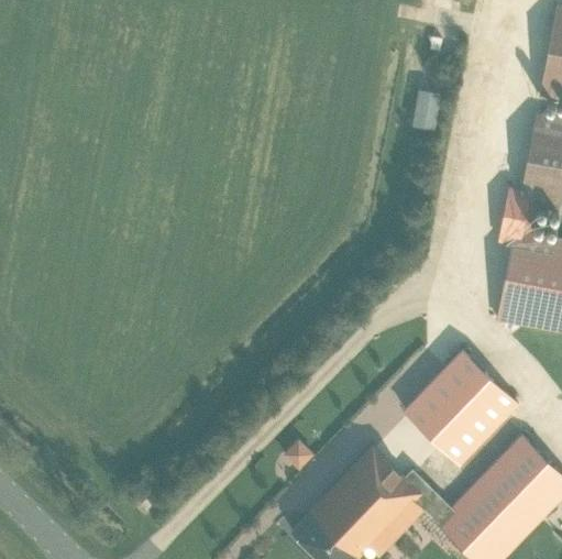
[(561,9),(557,8),(540,97),(561,100),(561,9)]
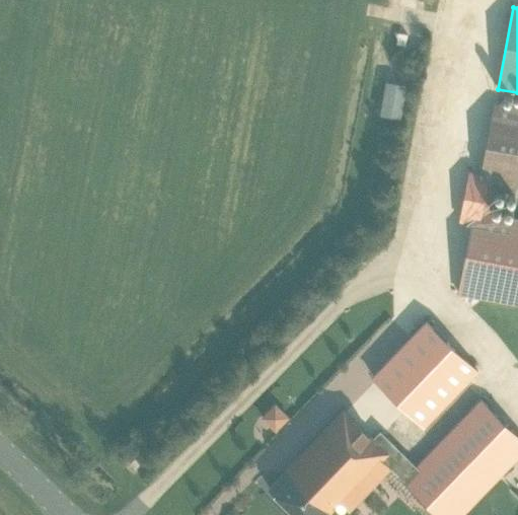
[(469,174),(468,174),(459,225),(470,227),(457,296),(517,307),(517,222),(486,217),(491,191),(517,196),(517,112),(494,107),(483,168),(470,166),(469,174)]
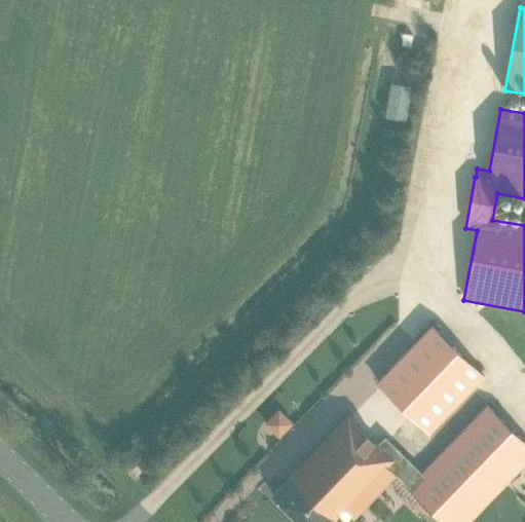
[(484,379),(430,329),(376,385),(429,436),(484,379)]
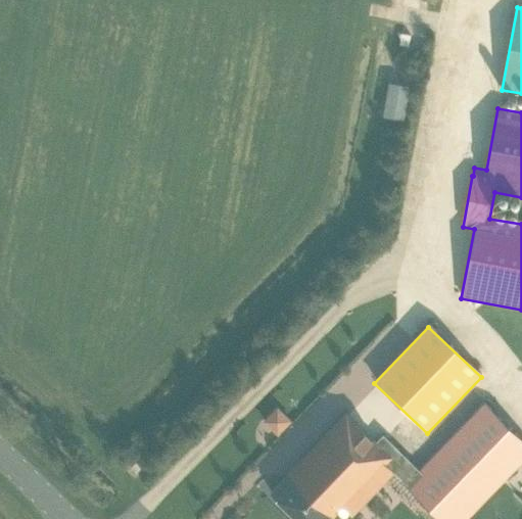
[(467,518),(521,462),(521,442),(483,406),(418,473),(382,437),(375,445),(345,416),(295,468),(297,472),(286,484),(283,481),(270,496),(293,518),(341,518),(337,514),(384,467),(437,518),(467,518)]
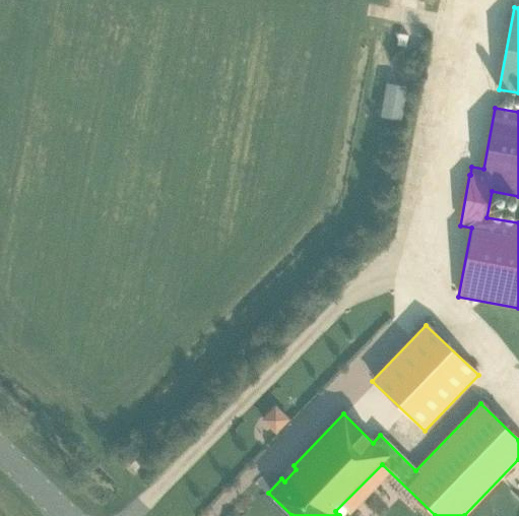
[(270,410),(257,424),(272,439),(285,426),(270,410)]
